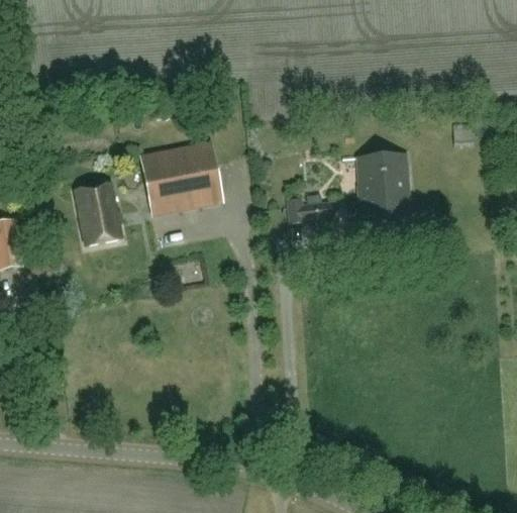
[(211,141),(139,156),(149,207),(221,193),(211,141)]
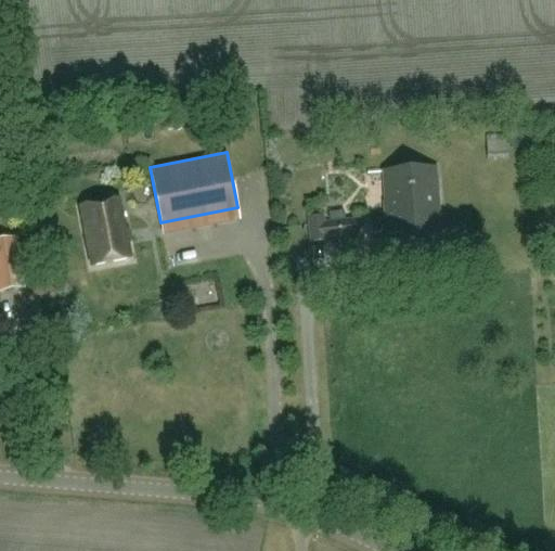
[(387,245),(442,242),(437,163),(383,167),(385,191),(384,192),(387,245)]
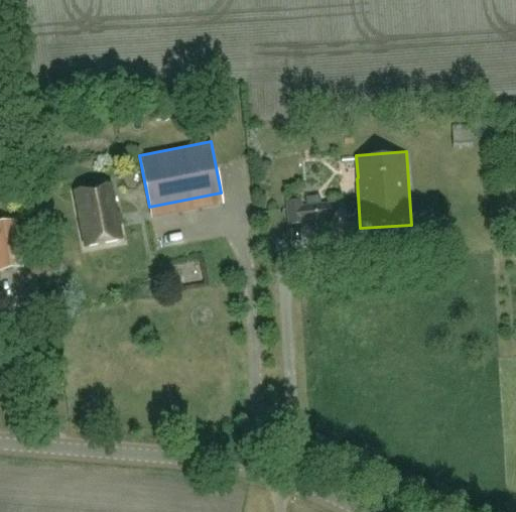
[(86,242),(122,235),(111,179),(75,186),(86,242)]
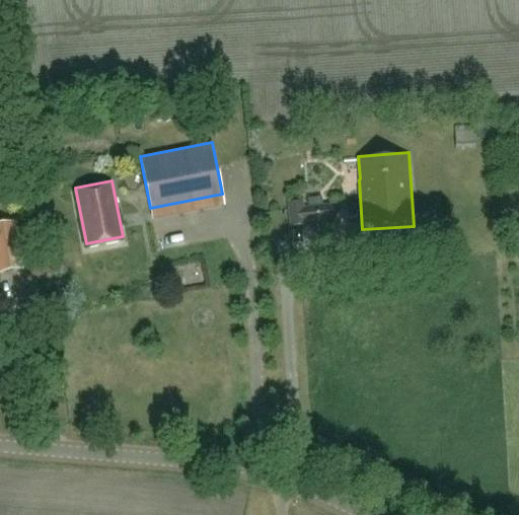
[(336,215),(334,202),(303,206),(302,200),(288,201),(291,224),(315,220),(314,218),(336,215)]
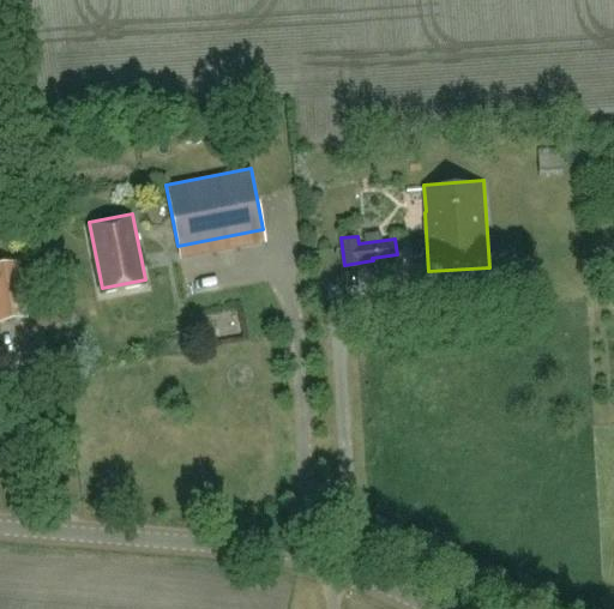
[(16,258),(0,260),(0,319),(26,315),(16,258)]
